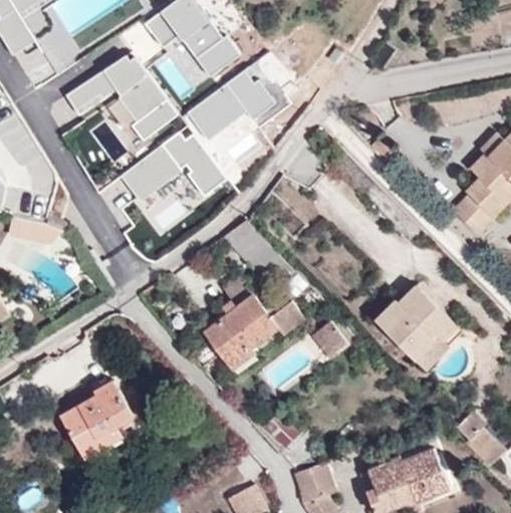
[(510,132),(503,141),(486,157),(483,155),(469,169),(477,178),(464,191),(467,195),(451,211),(475,234),(510,198),(510,132)]
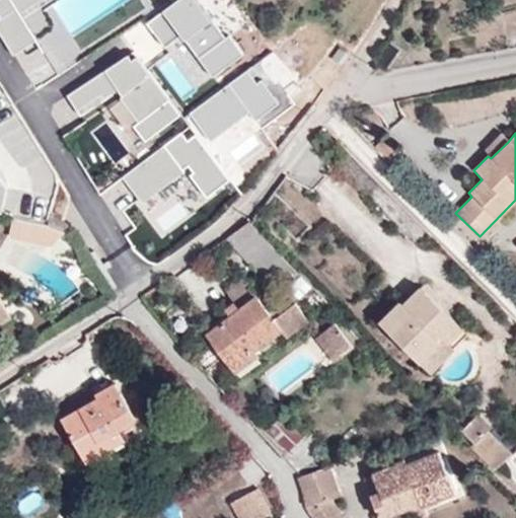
[(501,134),(484,151),(488,156),(491,158),(508,142),(501,134)]
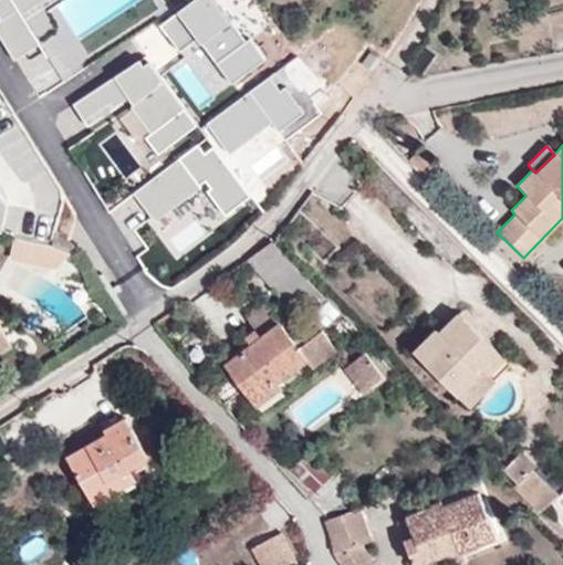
[(408,161),(420,175),(430,165),(418,152),(408,161)]
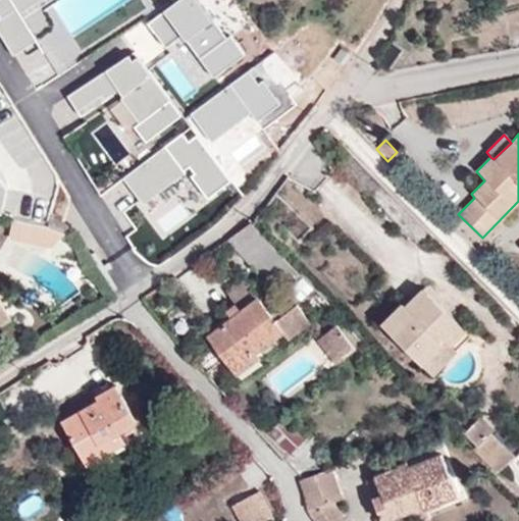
[(50,248),(65,231),(15,220),(12,240),(50,248)]
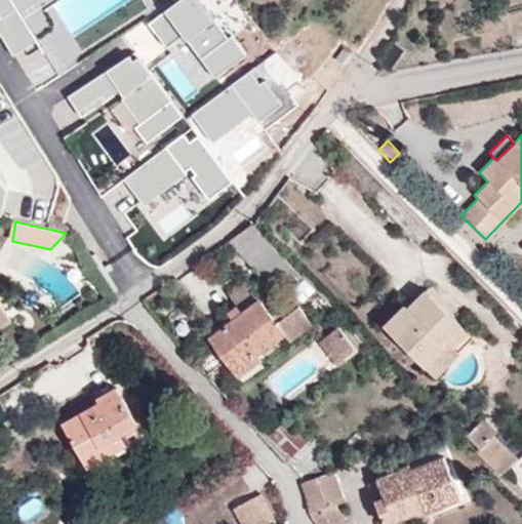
[(262,280),(284,259),(251,225),(227,242),(262,280)]
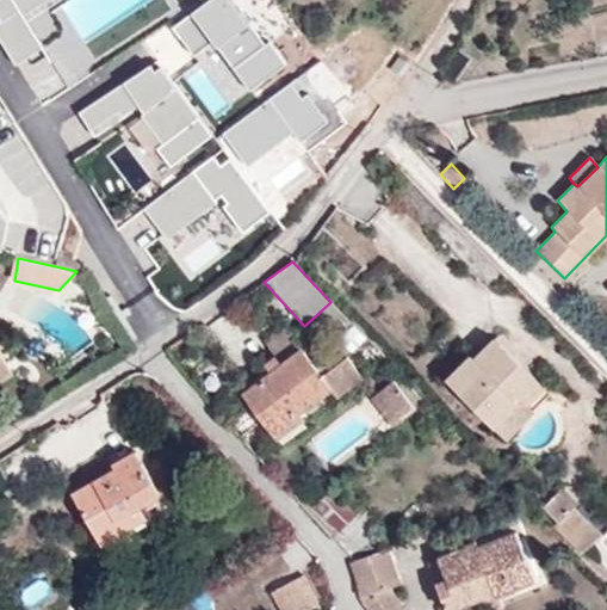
[(267,374),(241,393),(272,432),(297,414),(330,389),(336,400),(358,382),(344,363),(323,379),(287,330),(267,345),(276,356),(282,364),(267,374)]
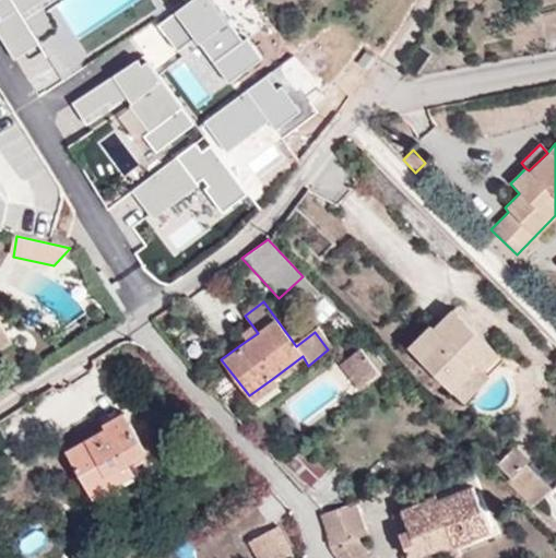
[(450,391),(476,365),(482,371),(497,356),(451,310),(434,330),(429,325),(406,348),(450,391)]
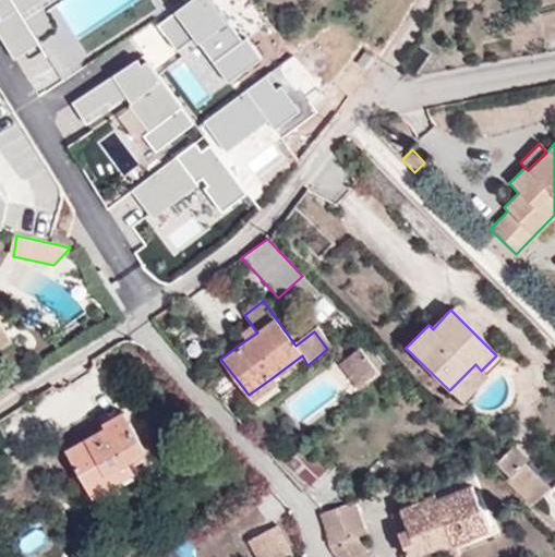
[(0,348),(11,341),(0,323),(0,348)]
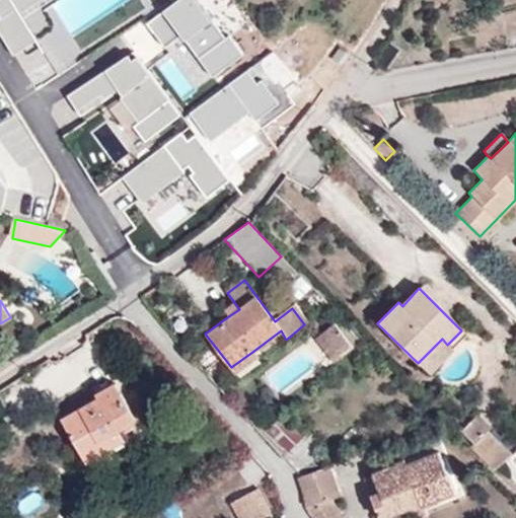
[(234,302),(222,311),(227,317),(239,309),(234,302)]
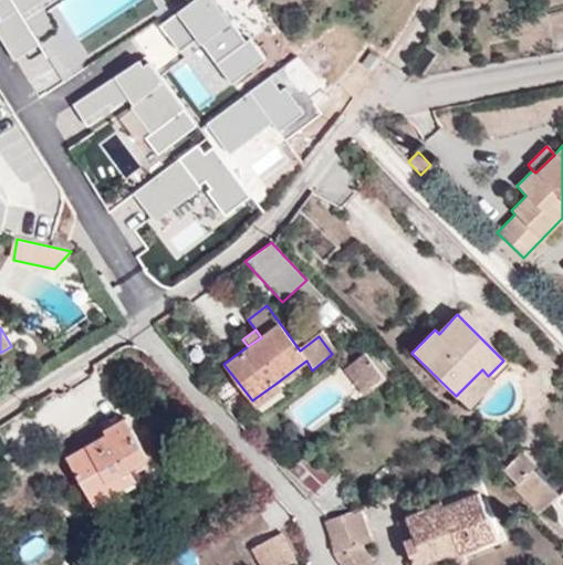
[(379,386),(361,357),(342,370),(361,398),(379,386)]
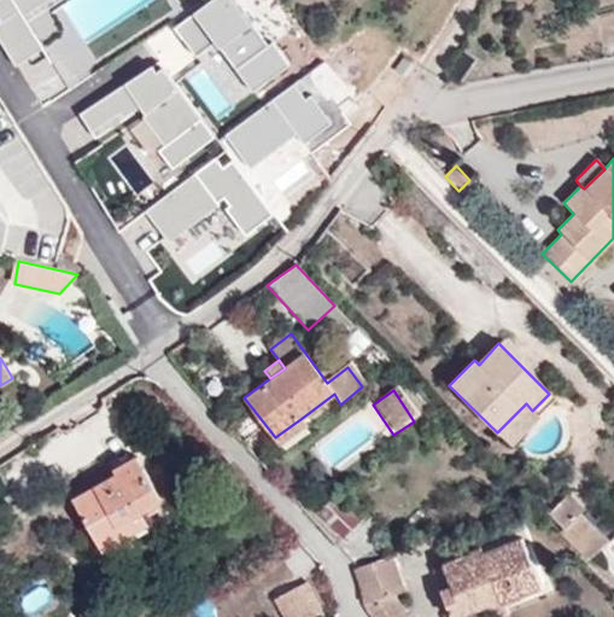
[(497,432),(503,438),(532,411),(526,403),(497,432)]
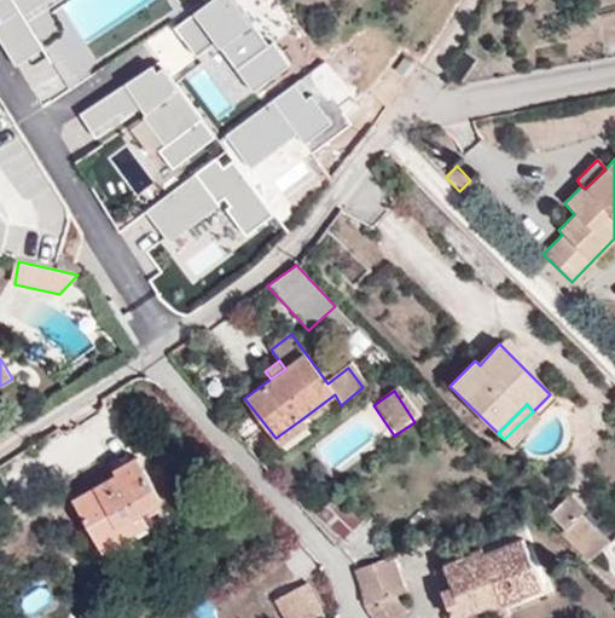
[(282,448),(307,428),(301,420),(276,438),(282,448)]
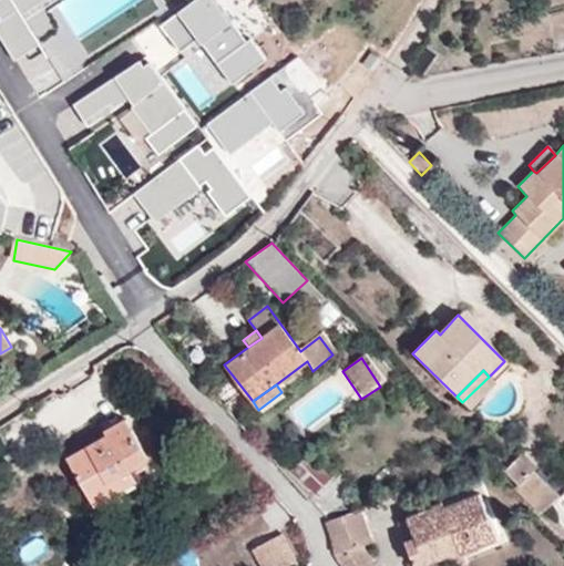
[(114,492),(109,482),(129,470),(147,459),(123,419),(102,431),(104,436),(65,460),(93,505),(114,492)]
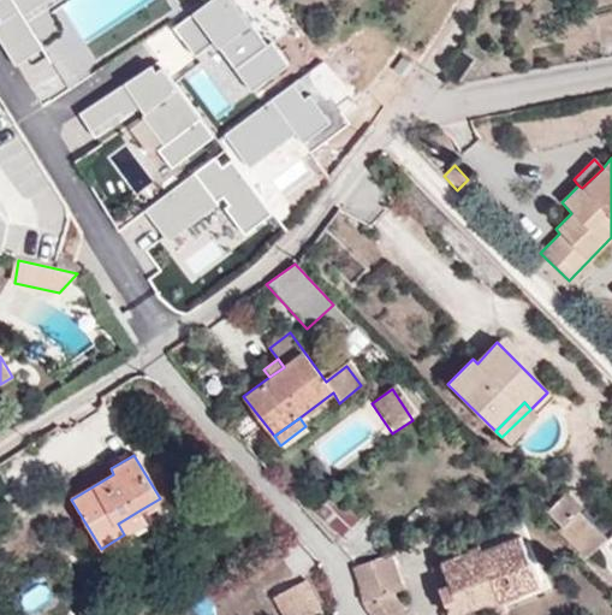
[(315,513),(339,538),(357,520),(333,495),(315,513)]
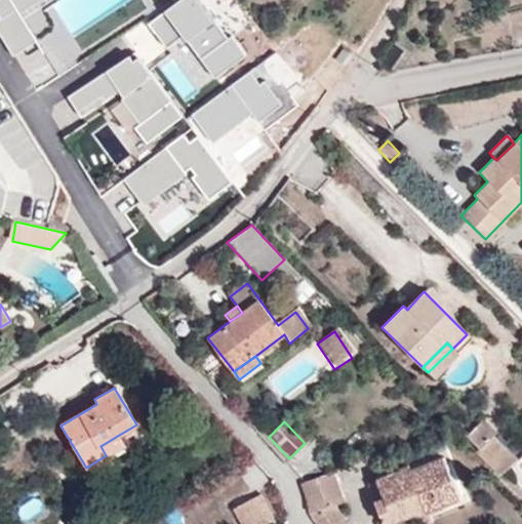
[(464,435),(477,447),(489,435),(477,421),(464,435)]
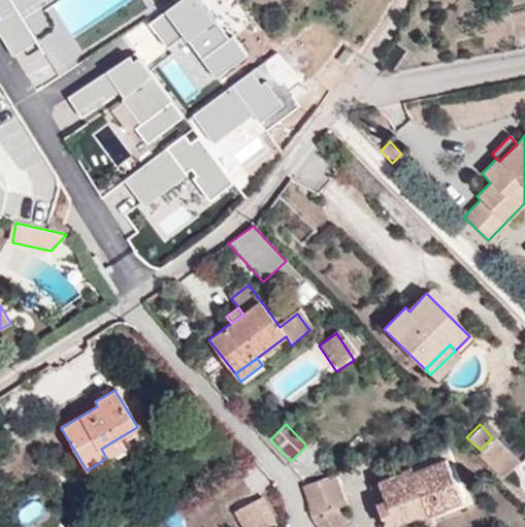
[(106,458),(125,447),(120,437),(101,449),(106,458)]
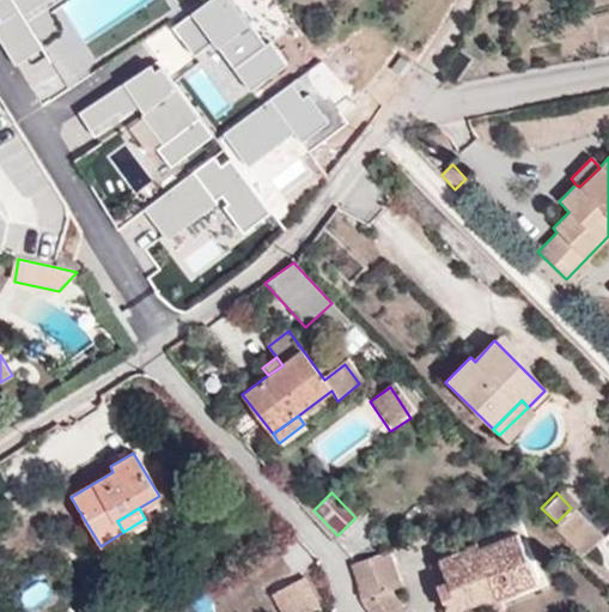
[(573,509),(554,529),(586,561),(604,541),(573,509)]
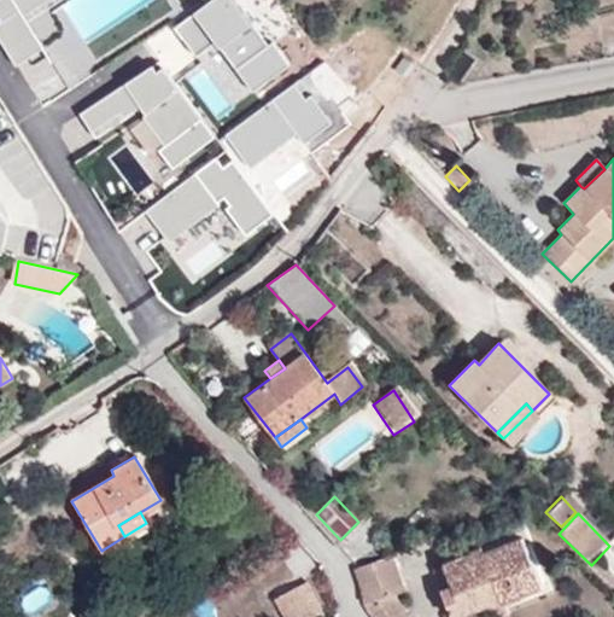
[(456,616),(500,600),(501,604),(539,587),(519,537),(481,553),(479,548),(440,565),(449,587),(439,592),(449,616),(456,616)]
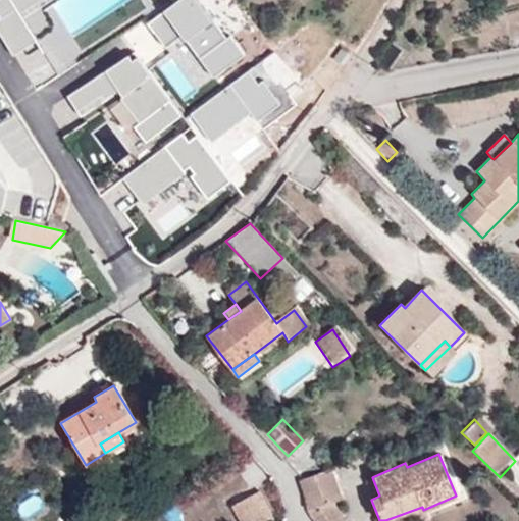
[(343,520),(330,502),(333,501),(322,472),(299,480),(305,498),(305,512),(312,520),(343,520)]
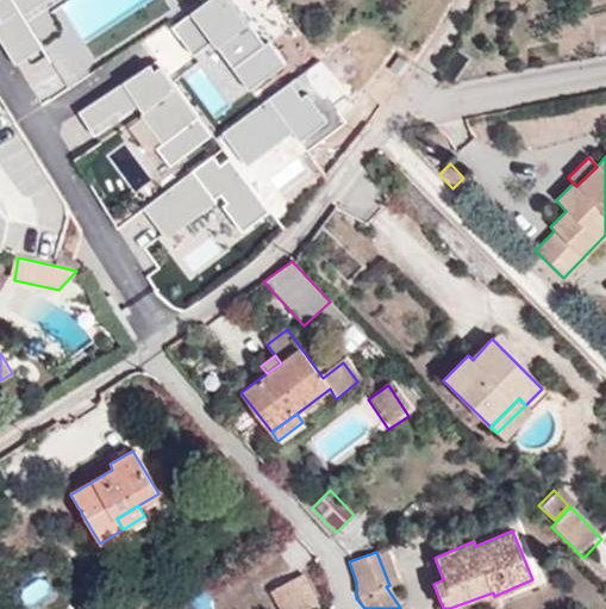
[(304,608),(291,582),(270,594),(277,608),(304,608)]
